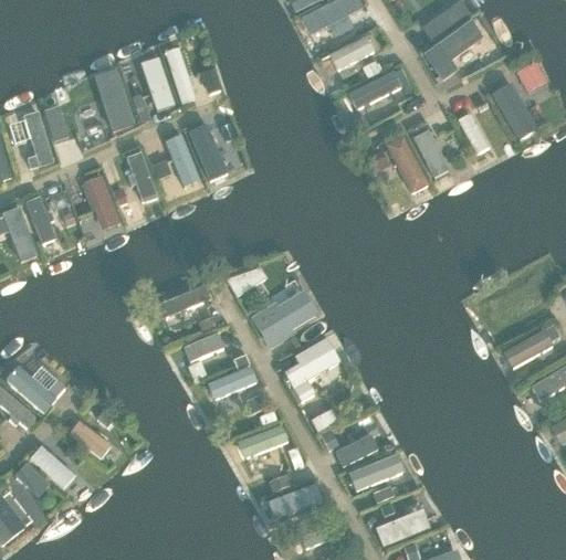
[(287,0),(293,11),(314,0),(287,0)]
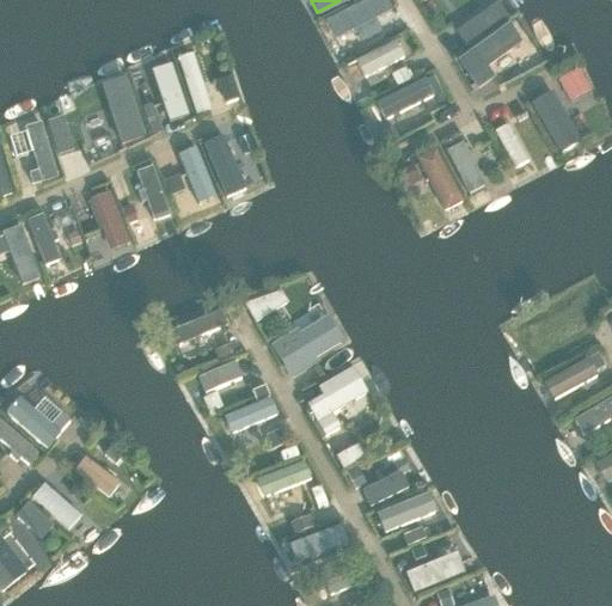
[(361,0),(332,17),(342,32),(391,4),(389,0),(361,0)]
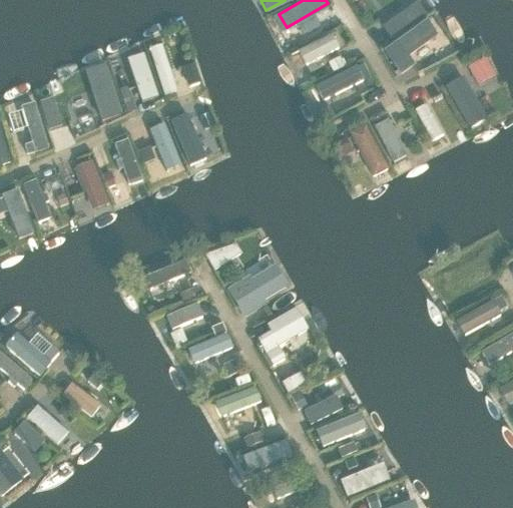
[(389,37),(425,13),(417,1),(400,12),(398,9),(390,14),(392,17),(381,25),(389,37)]
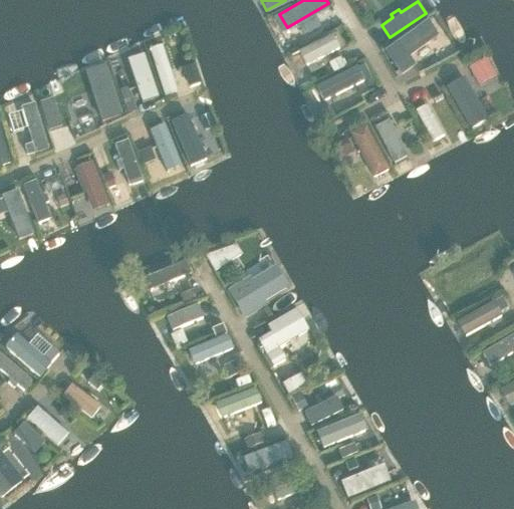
[(438,32),(427,16),(383,48),(401,71),(416,60),(410,53),(438,32)]
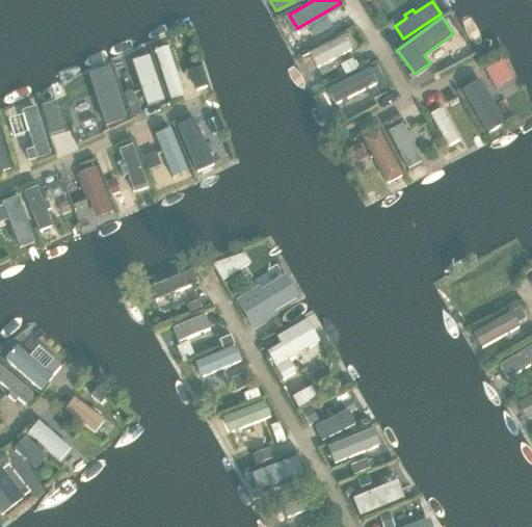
[(336,30),(328,19),(318,24),(325,36),(336,30)]
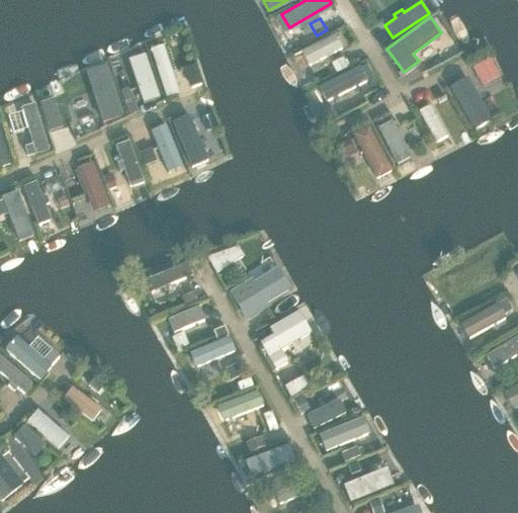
[(341,45),(334,31),(300,50),(308,63),(341,45)]
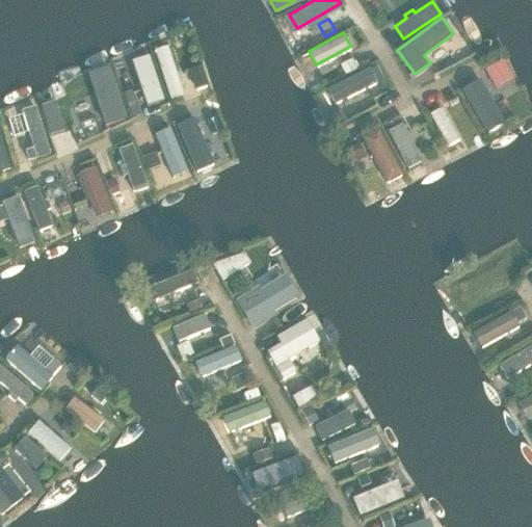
[(169,46),(156,50),(171,98),(184,94),(169,46)]
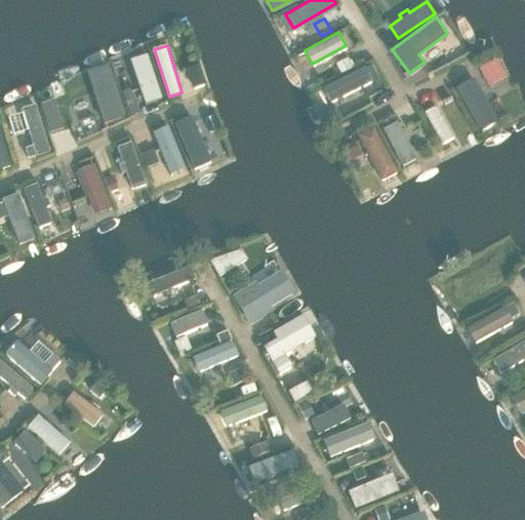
[(148,53),(130,60),(146,104),(163,97),(148,53)]
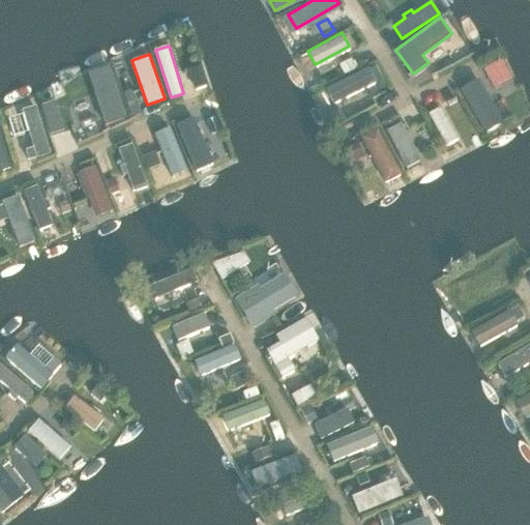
[(352,60),(350,57),(337,63),(344,75),(355,67),(357,66),(353,59),(352,60)]
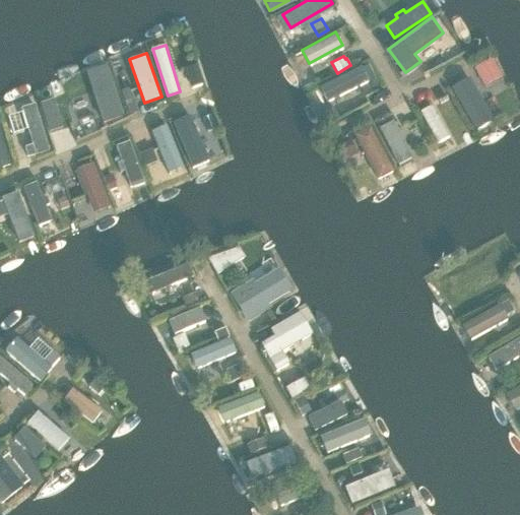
[(483,85),(501,76),(491,58),(474,67),(483,85)]
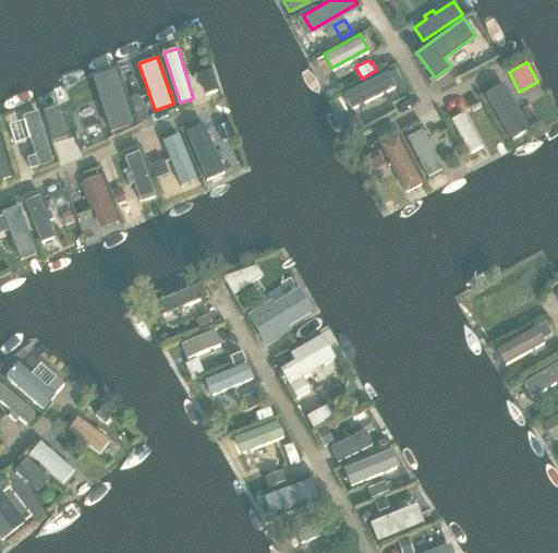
[(110,128),(132,120),(113,65),(92,72),(110,128)]
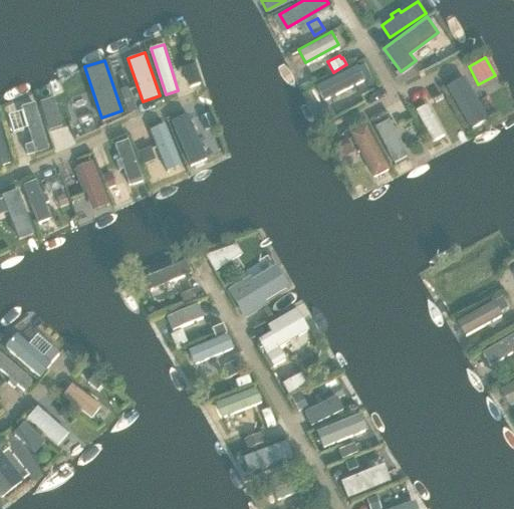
[(364,77),(356,62),(315,83),(322,99),(364,77)]
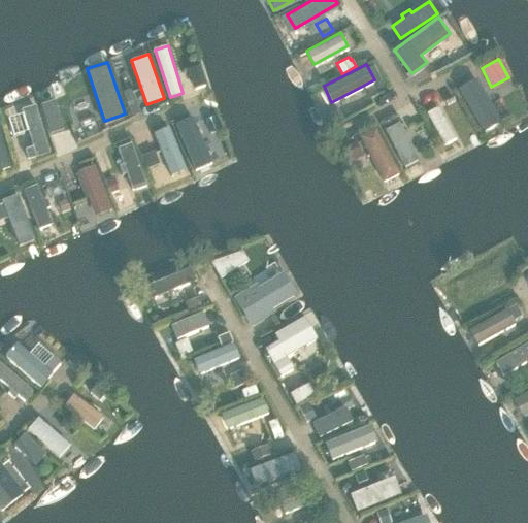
[(502,120),(476,74),(457,86),(484,131),(502,120)]
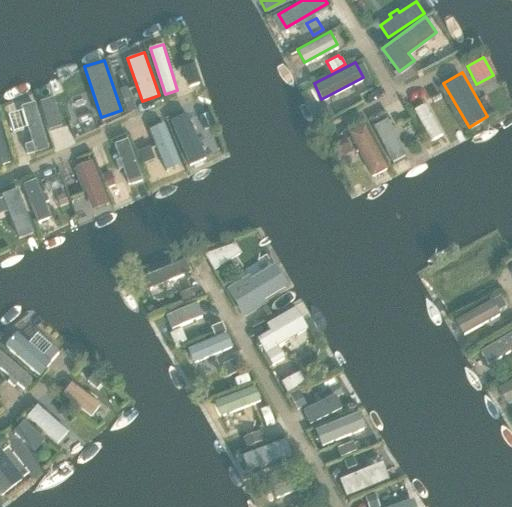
[(79,88),(68,94),(76,109),(88,103),(79,88)]
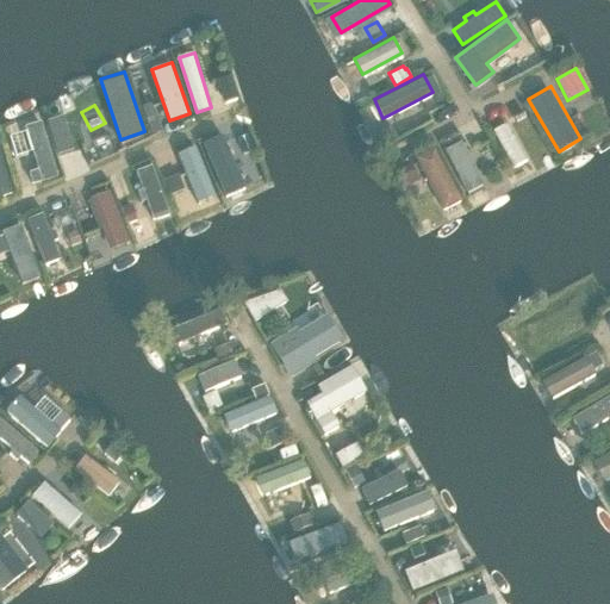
[(516,120),(524,116),(521,109),(512,113),(516,120)]
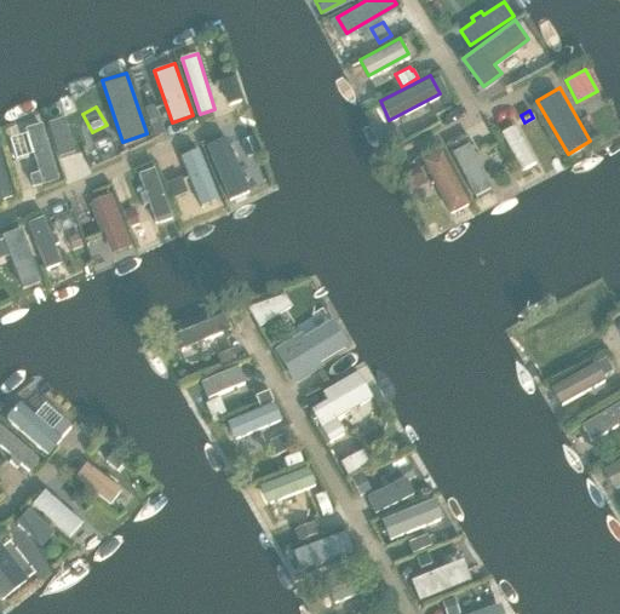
[(64,114),(50,119),(58,148),(73,144),(64,114)]
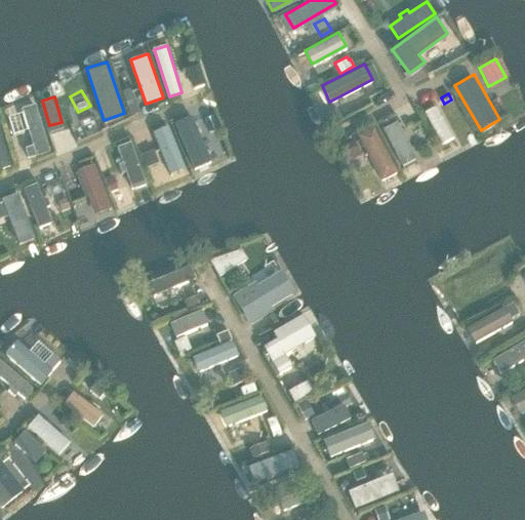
[(36,103),(22,107),(23,110),(8,114),(13,131),(28,127),(33,144),(25,147),(28,156),(36,154),(50,150),(36,103)]
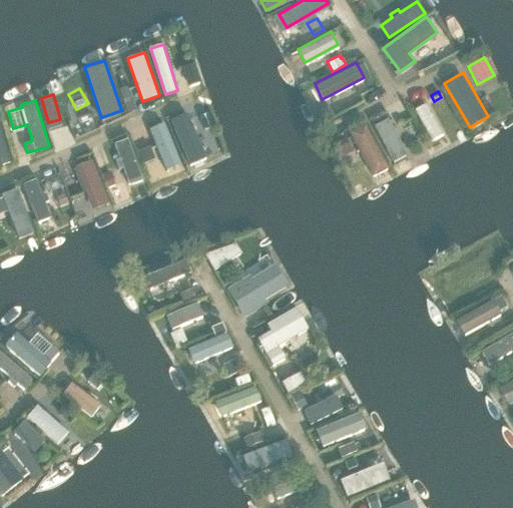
[(443,133),(426,100),(415,106),(432,139),(443,133)]
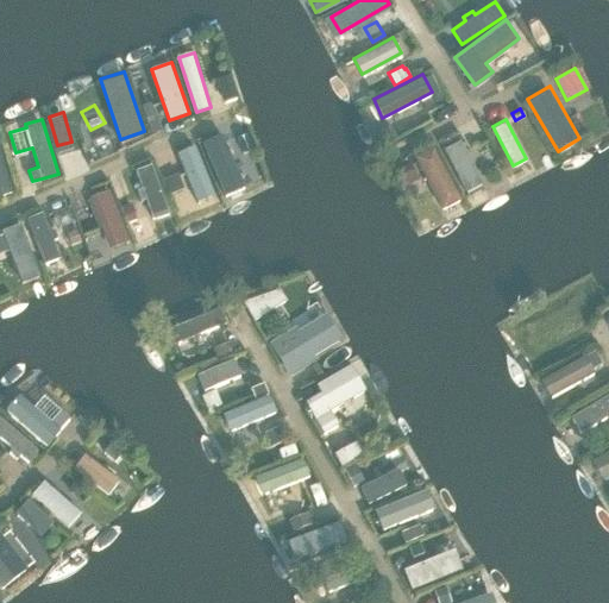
[(454,131),(440,138),(445,146),(444,148),(466,190),(483,181),(460,138),(459,139),(454,131)]
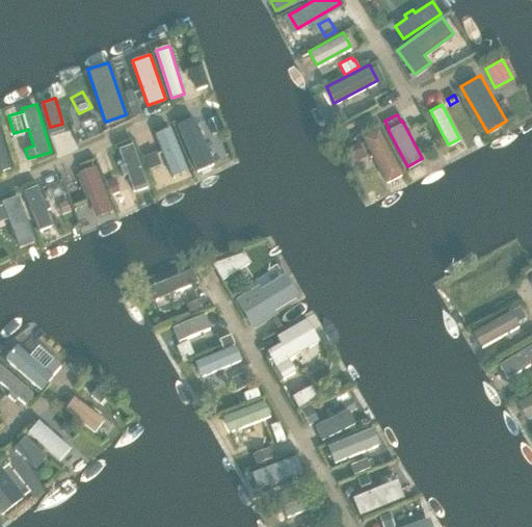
[(193,115),(177,122),(197,170),(214,163),(193,115)]
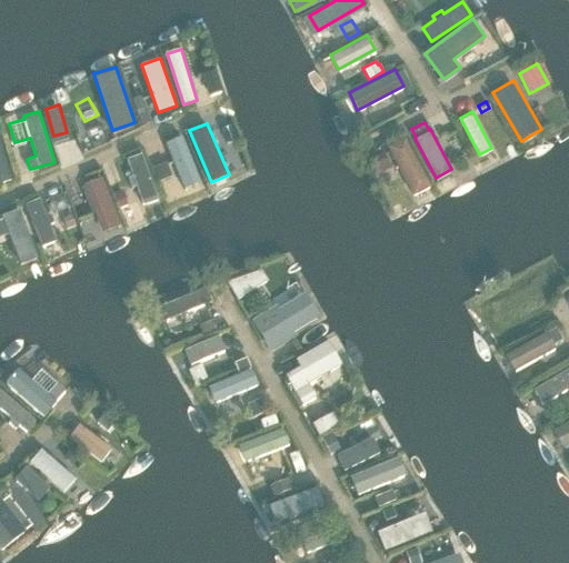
[(182,133),(166,140),(183,187),(200,180),(182,133)]
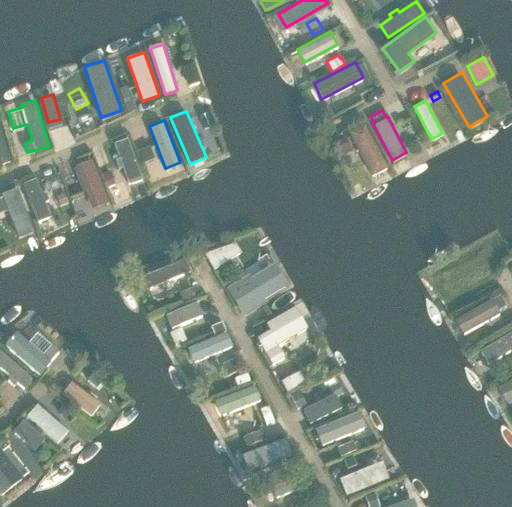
[(388,165),(364,120),(347,129),(371,174),(388,165)]
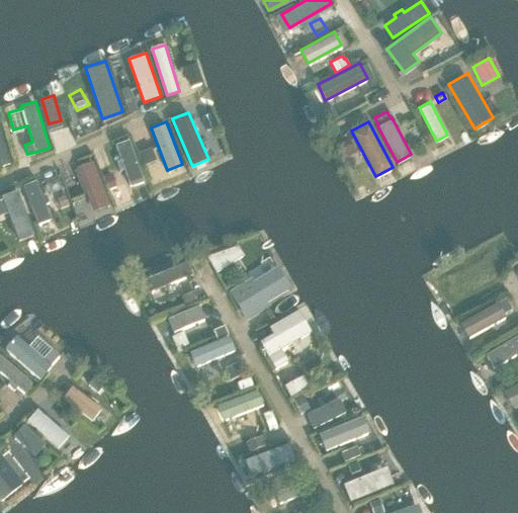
[(0,125),(0,162),(11,160),(0,125)]
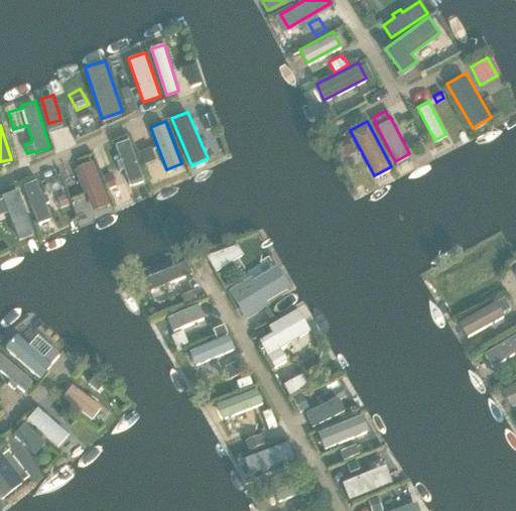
[(128,137),(115,141),(130,184),(143,179),(128,137)]
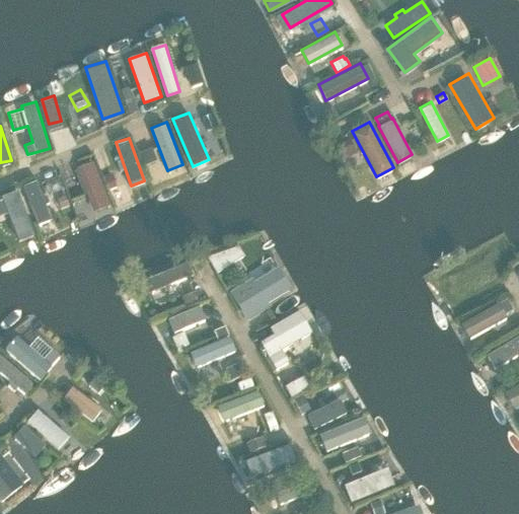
[(344,158),(357,152),(350,139),(337,145),(344,158)]
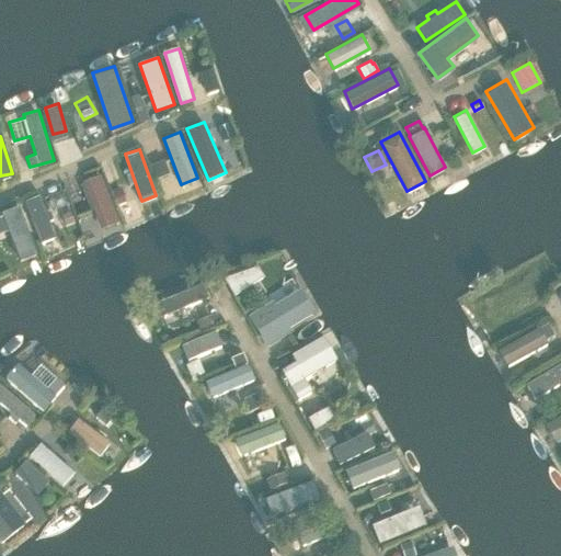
[(164,158),(149,165),(155,178),(170,172),(164,158)]
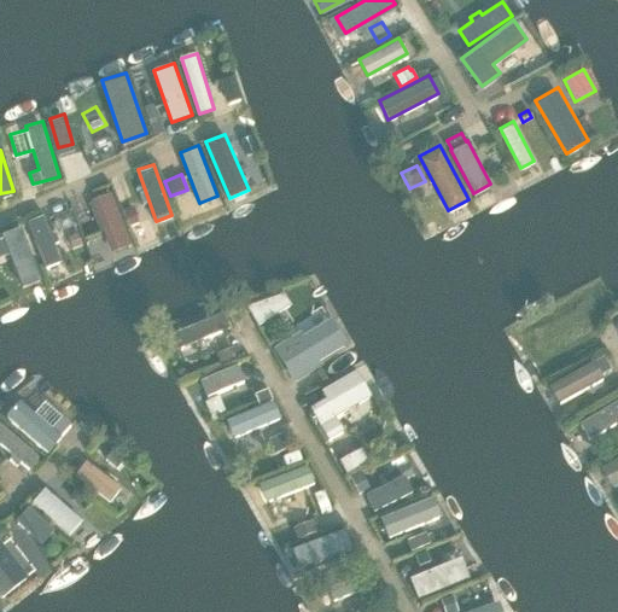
[(109,188),(89,196),(111,248),(130,239),(109,188)]
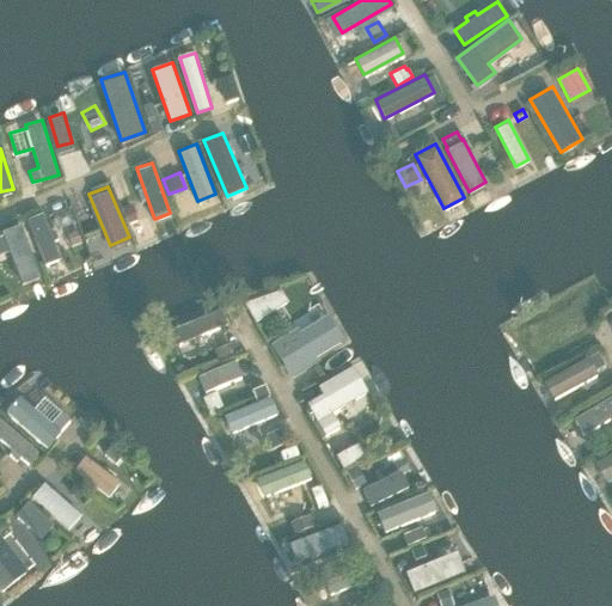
[(71,216),(85,212),(79,195),(65,200),(71,216)]
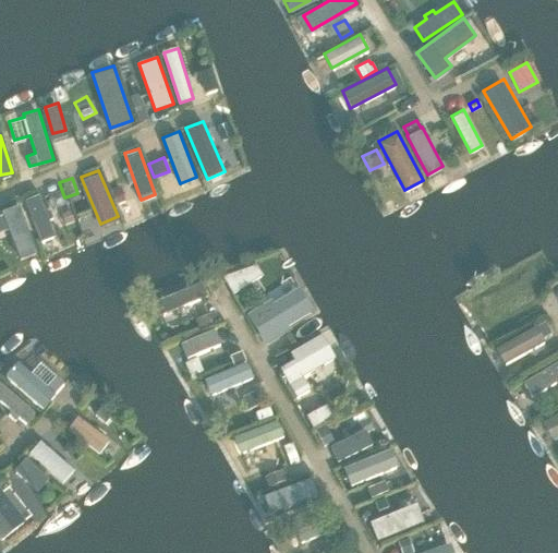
[(38,193),(24,199),(40,241),(55,237),(48,219),(52,217),(49,211),(46,212),(38,193)]
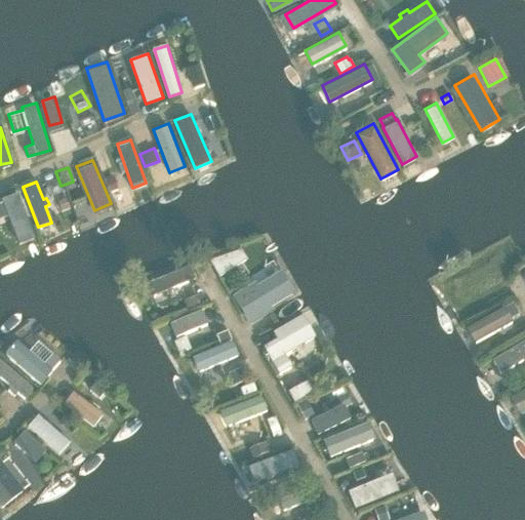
[(17,189),(5,194),(23,238),(35,234),(17,189)]
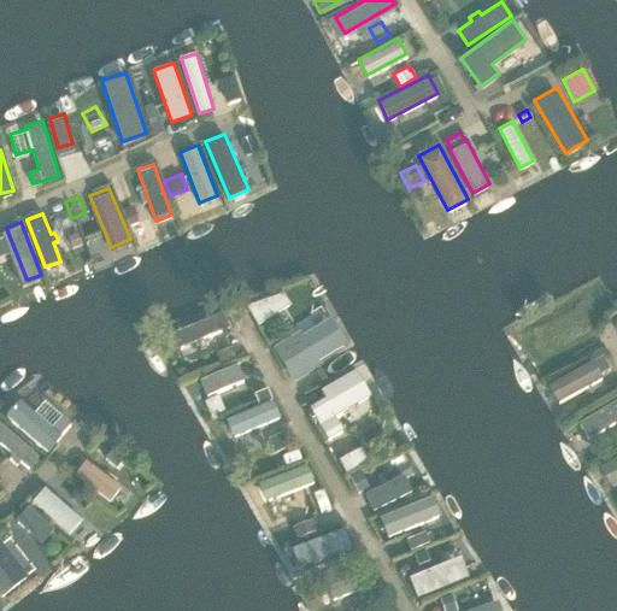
[(289,303),(282,291),(245,304),(256,323),(289,303)]
